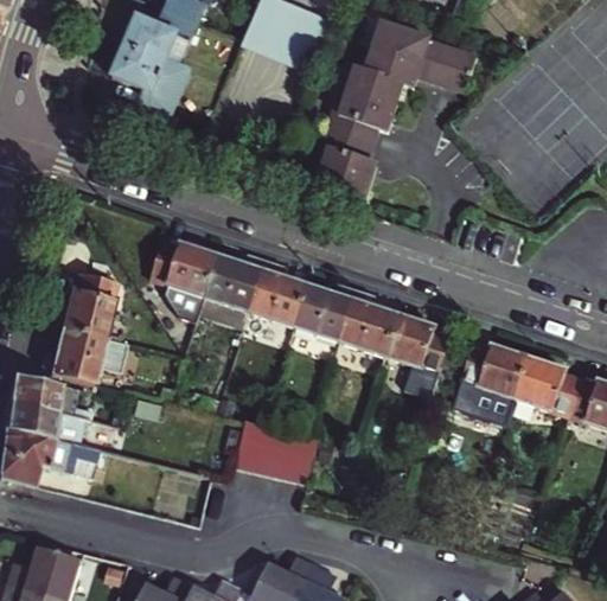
[(166,0),(164,7),(196,20),(204,0),(166,0)]
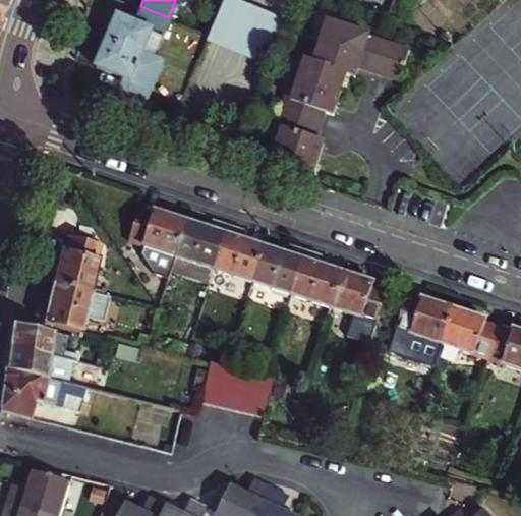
[(162,32),(168,17),(140,6),(134,20),(116,12),(96,65),(120,75),(114,91),(143,103),(163,56),(143,48),(152,27),(162,32)]
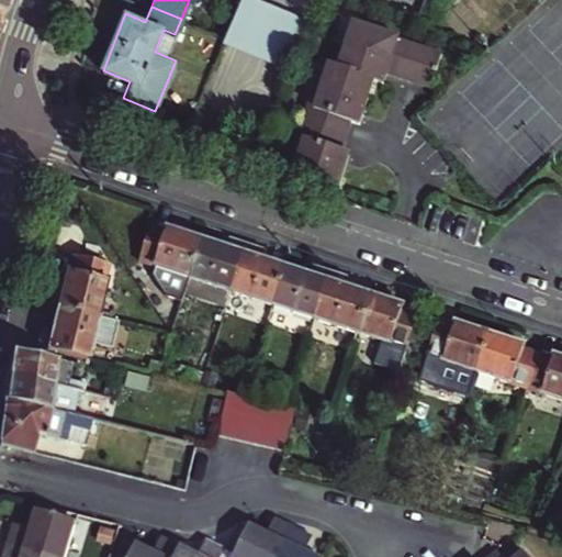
[(334,195),(346,162),(349,152),(338,147),(349,117),(357,120),(373,75),(381,77),(384,69),(429,85),(441,51),(356,18),(340,63),(330,59),(316,102),(310,100),(298,134),(304,136),(289,180),(334,195)]
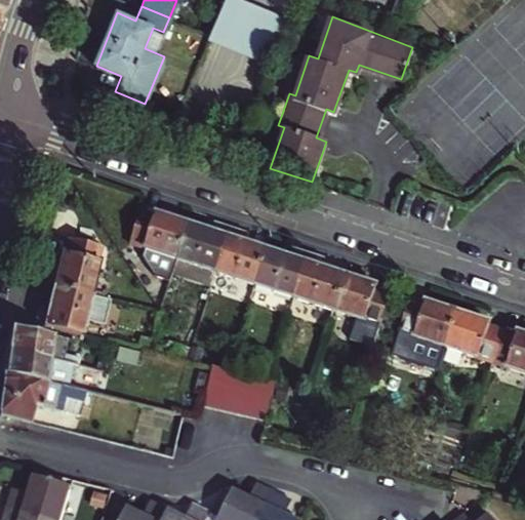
[(154,212),(139,207),(129,241),(174,255),(187,220),(155,209),(154,212)]
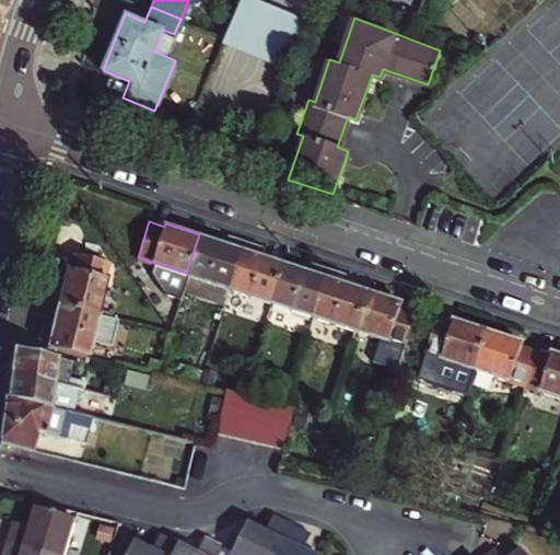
[(230,288),(246,240),(230,234),(226,244),(199,234),(186,273),(230,288)]
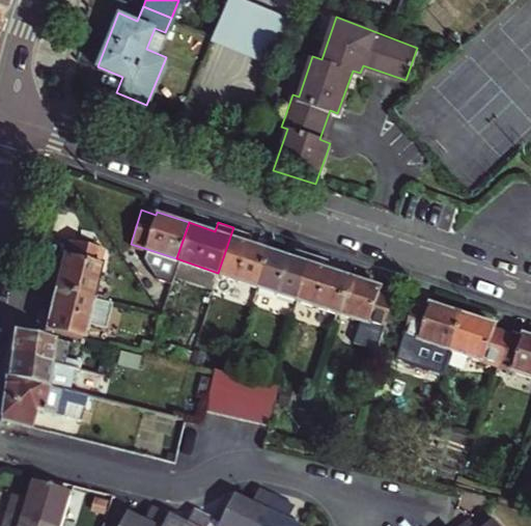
[(248,232),(233,227),(218,273),(257,285),(270,249),(246,242),(248,232)]
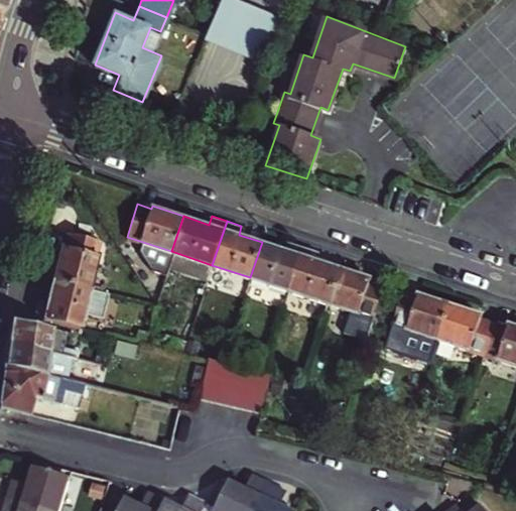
[(66,227),(51,277),(89,285),(101,235),(66,227)]
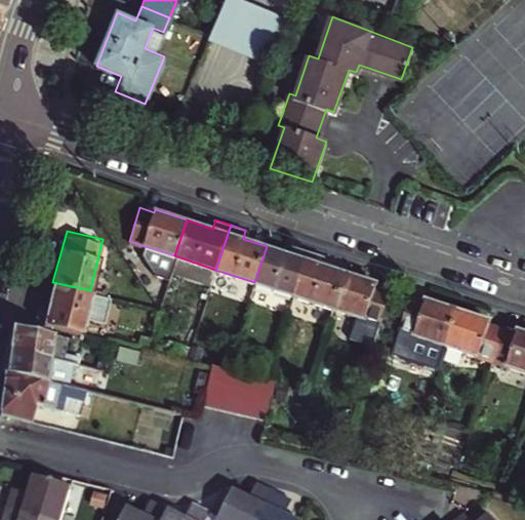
[(292,294),(308,250),(292,245),(289,254),(267,246),(254,282),(292,294)]
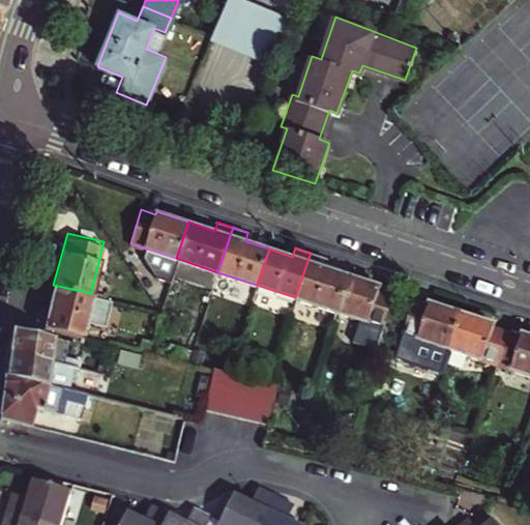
[(327,258),(311,253),(295,297),(341,313),(352,275),(324,266),(327,258)]
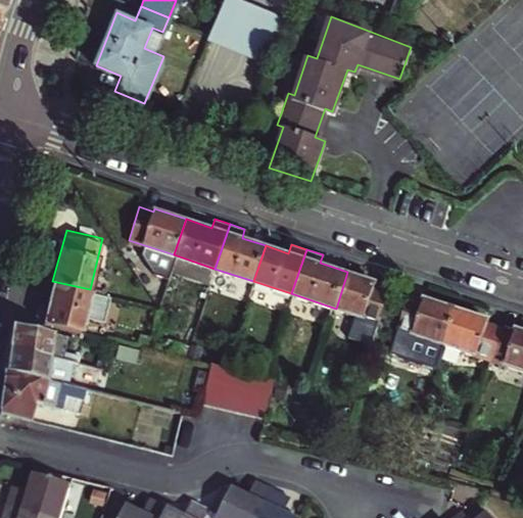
[(376,281),(347,272),(336,309),(357,316),(352,330),(373,336),(388,289),(375,285),(376,281)]
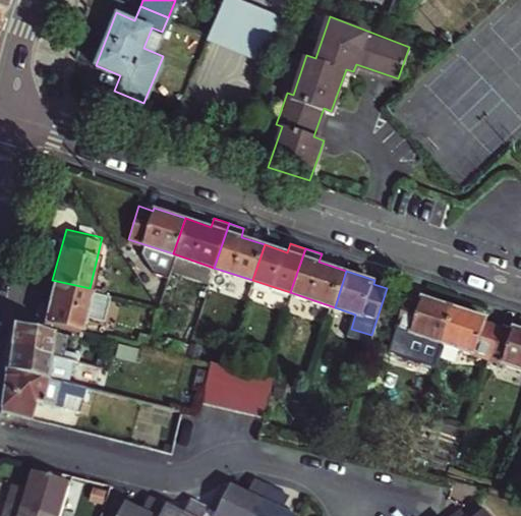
[(90,288),(52,280),(46,306),(38,304),(37,307),(32,306),(31,316),(80,328),(83,312),(103,317),(108,292),(90,288)]
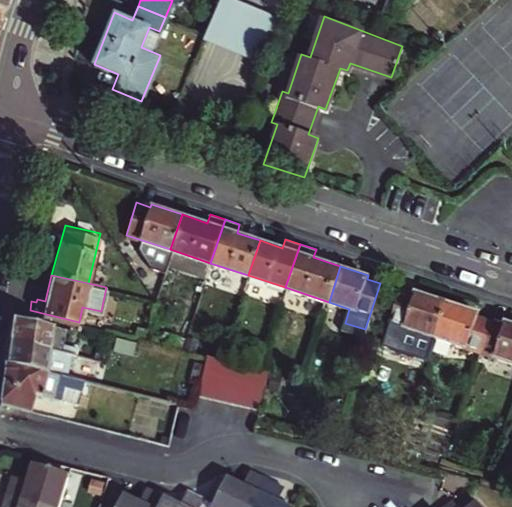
[(388,322),(432,336),(444,300),(414,290),(413,294),(399,289),(388,322)]
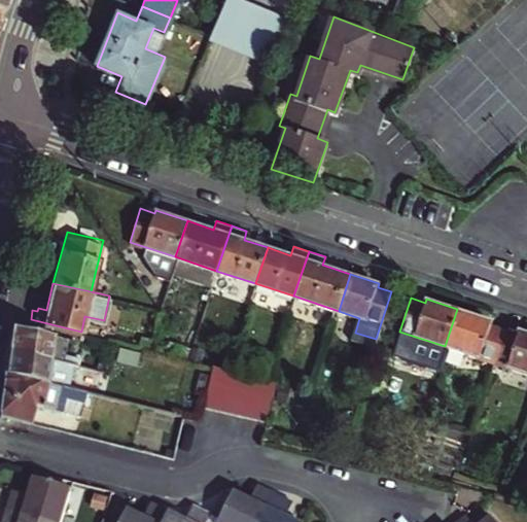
[(445,346),(492,361),(503,328),(490,323),(491,319),(457,309),(445,346)]
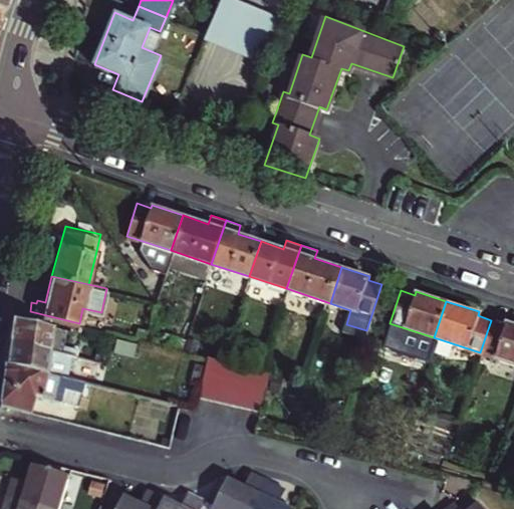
[(65,328),(11,315),(8,338),(66,352),(77,355),(79,347),(63,343),(65,328)]
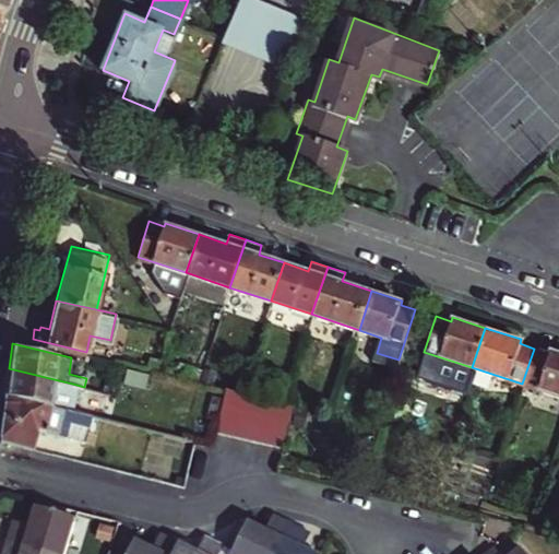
[(522,384),(558,396),(558,351),(549,349),(548,353),(534,349),(522,384)]
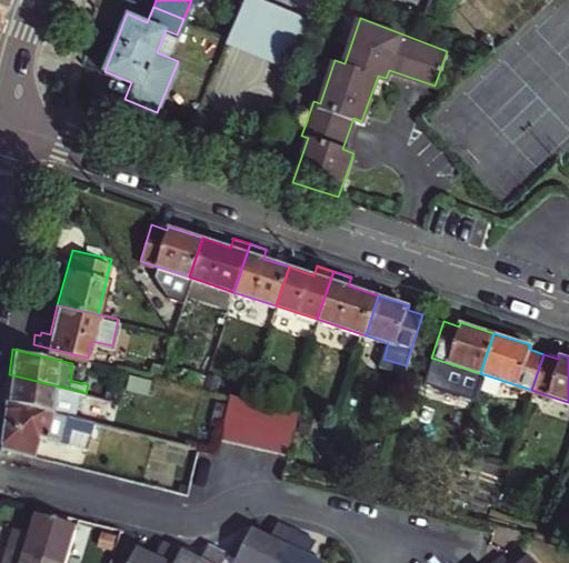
[(73,390),(9,374),(6,400),(68,415),(73,390)]
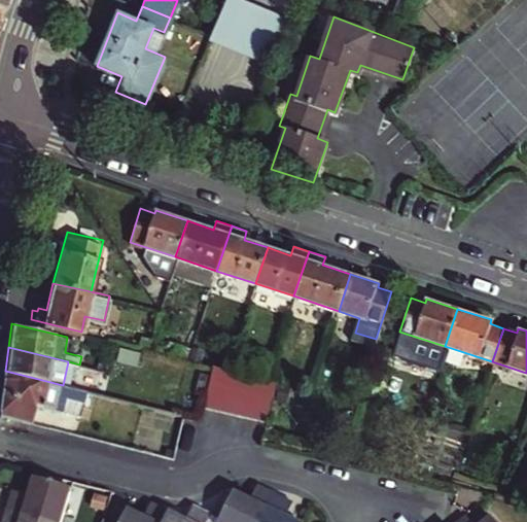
[(201,407),(267,419),(275,377),(209,364),(201,407)]
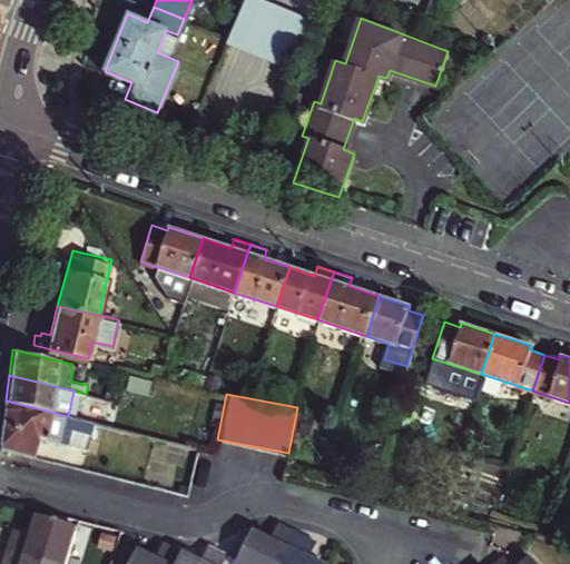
[(68,416),(6,401),(0,445),(0,446),(29,453),(33,436),(85,448),(91,422),(68,416)]
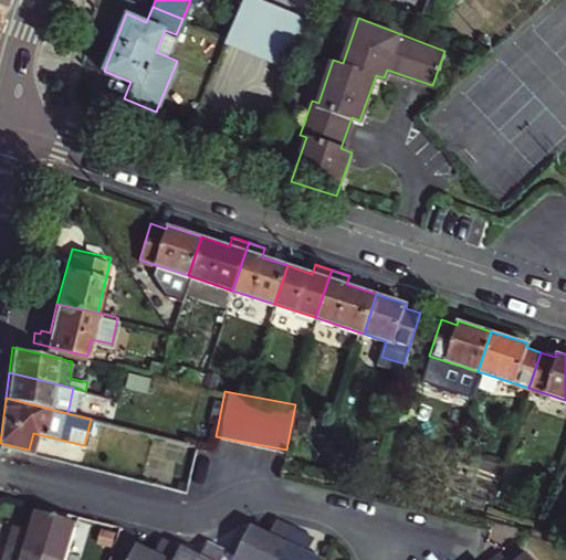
[(12,520),(7,540),(63,558),(75,518),(32,505),(27,525),(12,520)]
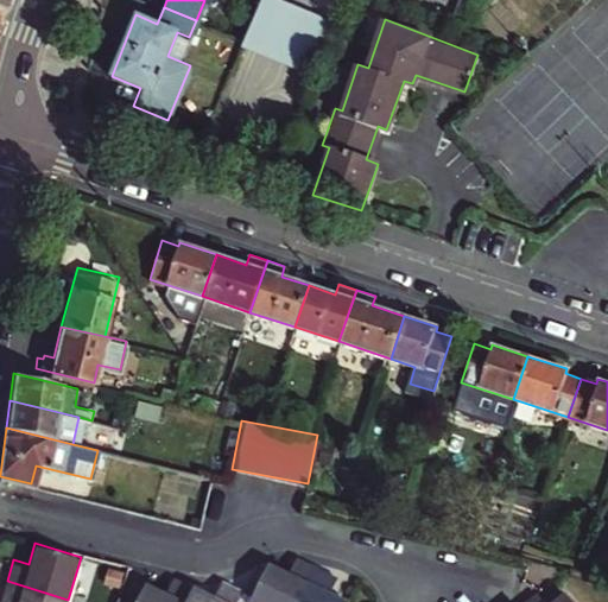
[(238,601),(239,601),(299,601),(316,569),(295,558),(286,574),(267,564),(253,594),(244,589),(238,601)]
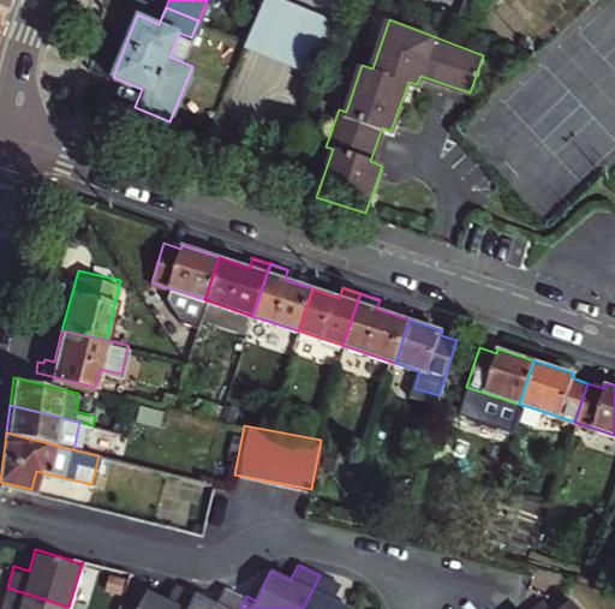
[(303,608),(350,608),(333,601),(340,585),(320,575),(303,608)]
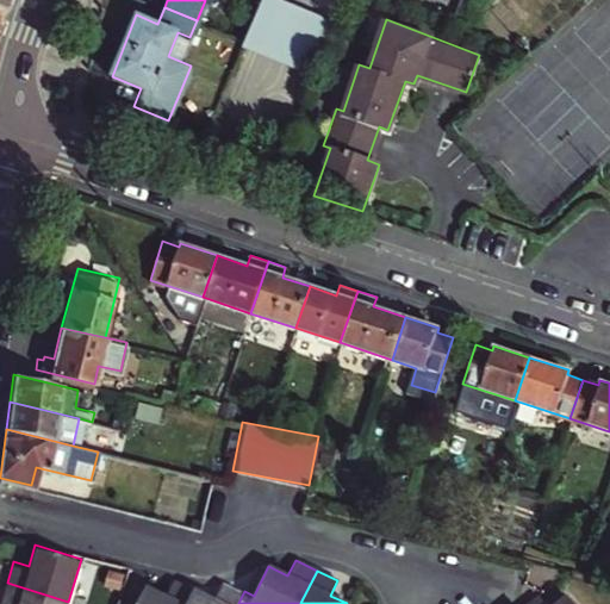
[(188,603),(198,586),(178,576),(168,593),(150,584),(138,603),(136,603),(120,596),(117,603),(188,603)]
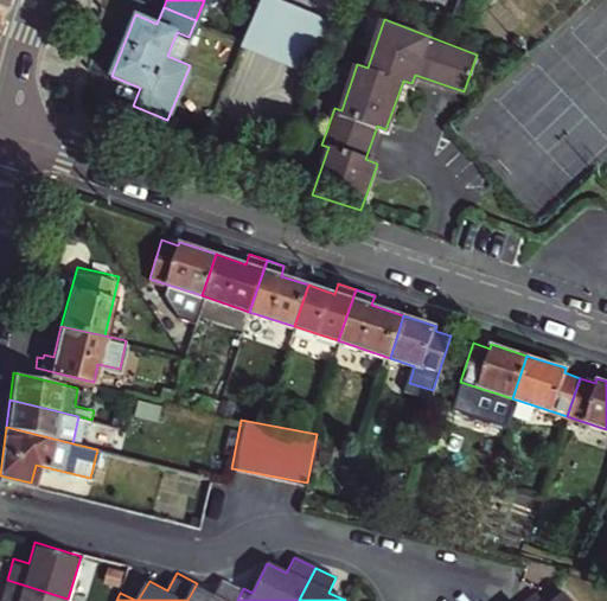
[(187,600),(236,600),(237,600),(243,588),(224,577),(216,594),(197,583),(187,600)]
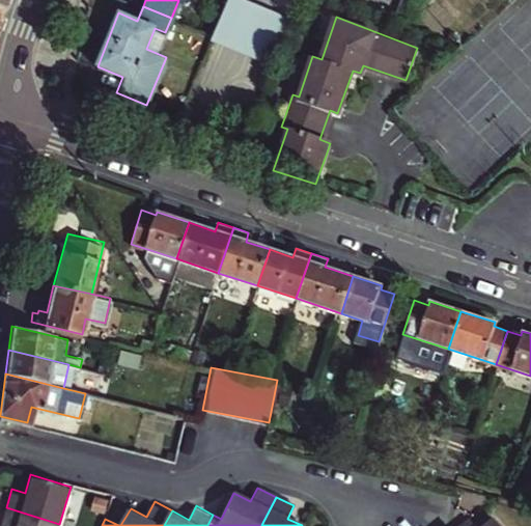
[(58,525),(59,524),(6,507),(0,525),(58,525)]
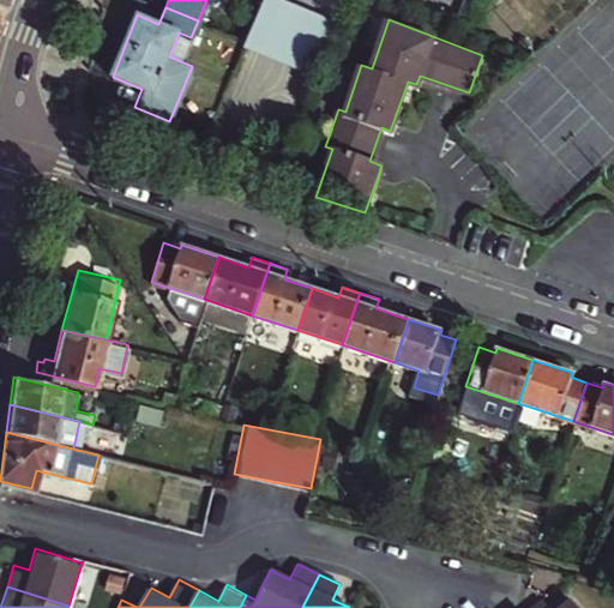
[(581,607),(569,593),(552,607),(542,595),(525,607),(581,607)]
